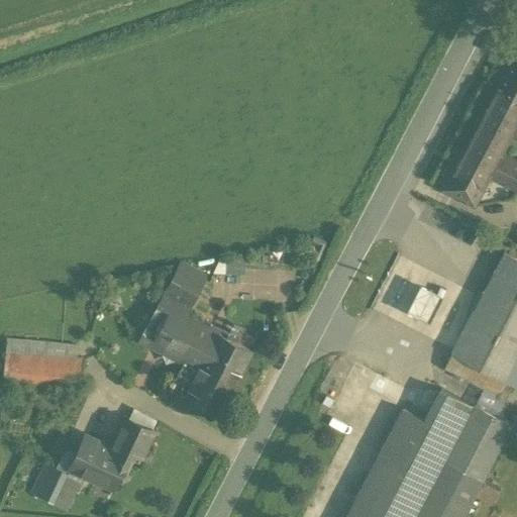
[(516,53),(513,50),(496,85),(516,96),(516,53)]
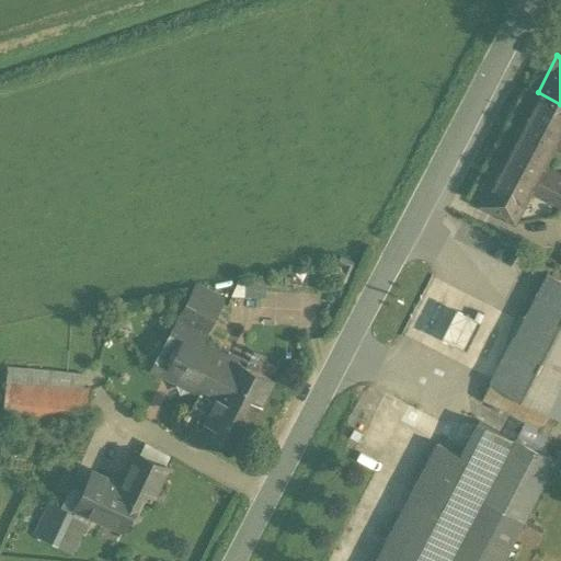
[(560,104),(538,92),(525,115),(560,133),(560,129),(560,104)]
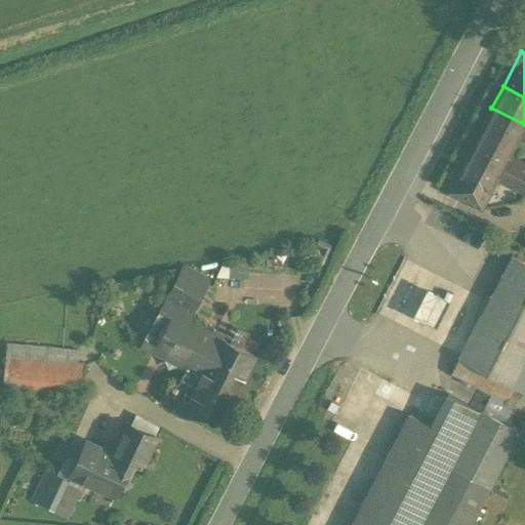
[(524,124),(491,108),(481,128),(513,146),(517,137),(524,124)]
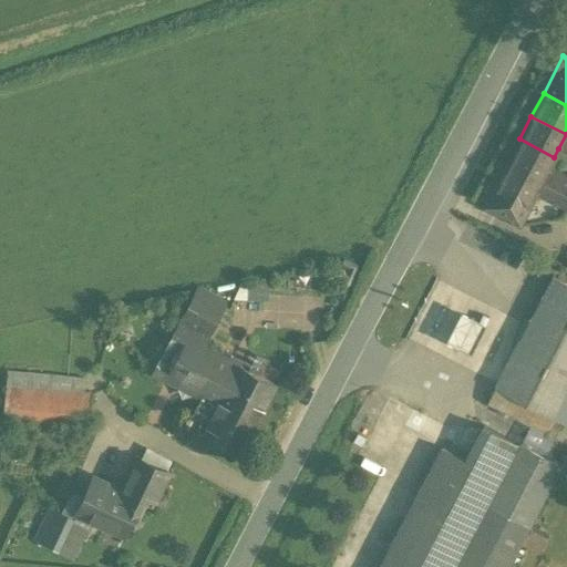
[(554,157),(519,138),(507,162),(542,179),(548,166),(554,157)]
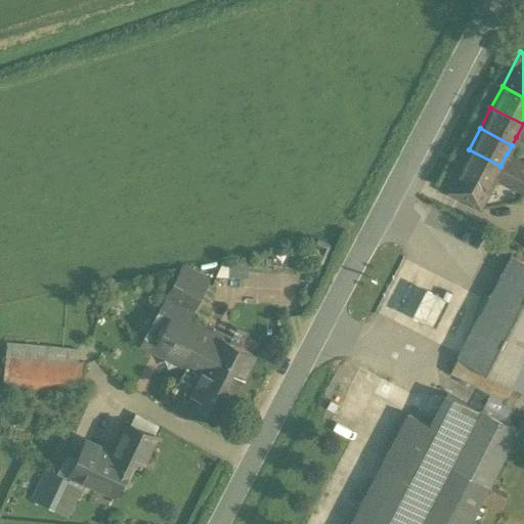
[(500,166),(469,149),(457,171),(489,187),(494,178),(500,166)]
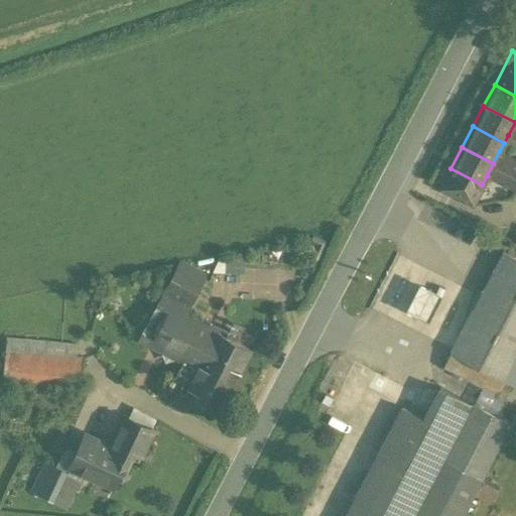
[(515,159),(499,151),(493,163),(487,175),(515,189),(515,159)]
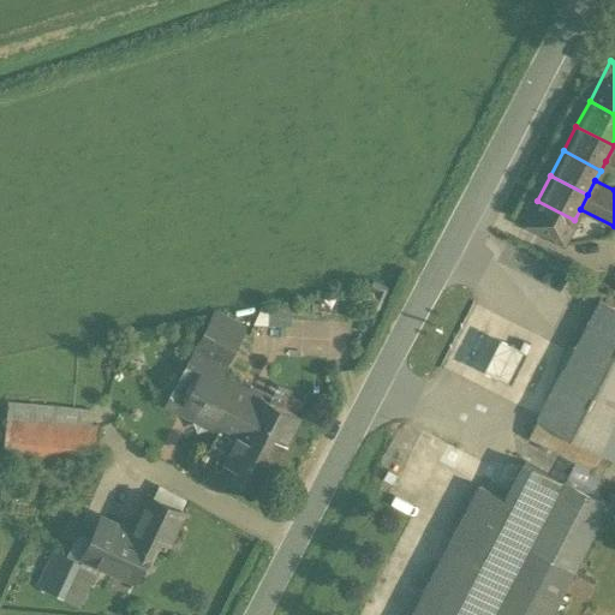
[(574,220),(537,201),(525,224),(562,243),(574,220)]
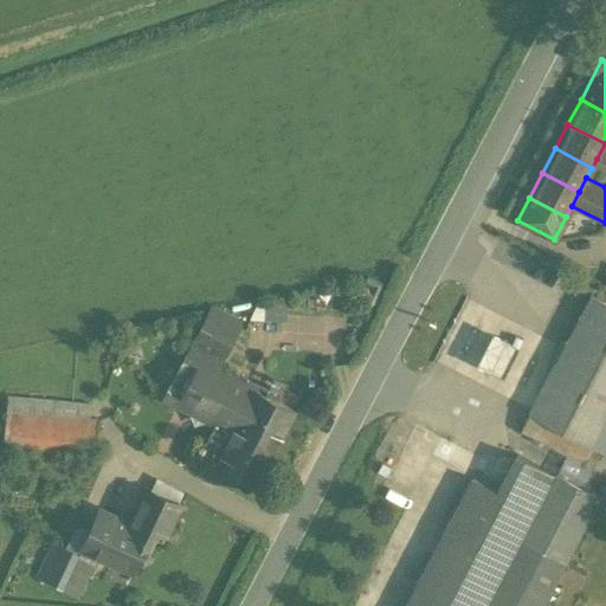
[(605,302),(590,294),(528,412),(529,413),(521,429),(565,452),(554,474),(569,482),(597,495),(605,478),(605,302)]
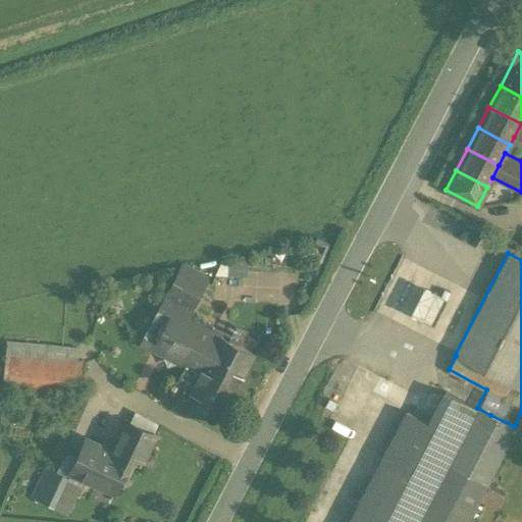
[(181,264),(164,296),(188,308),(190,309),(206,277),(181,264)]
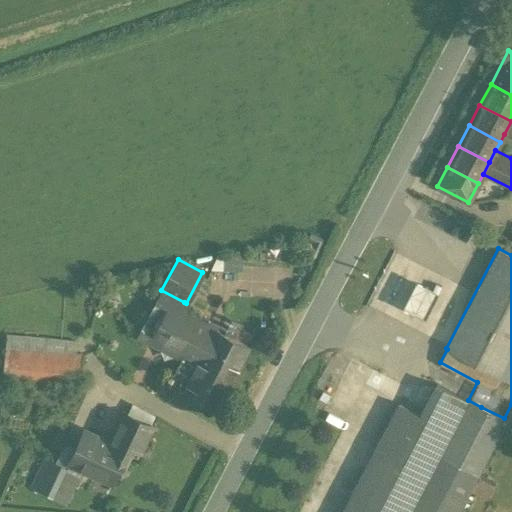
[(437,293),(415,282),(403,307),(425,317),(437,293)]
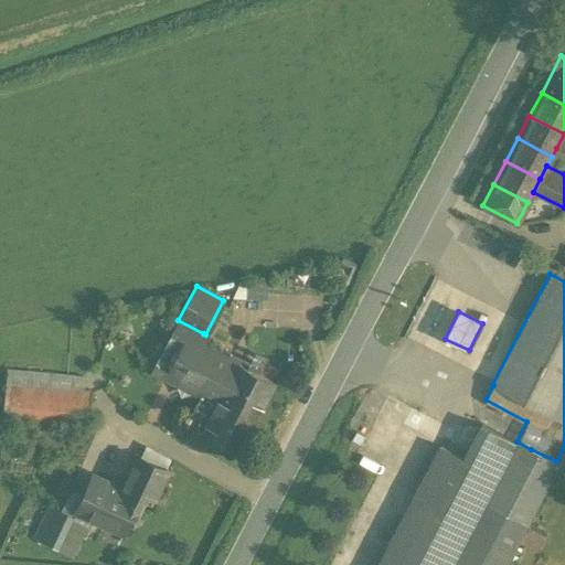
[(230,359),(199,342),(203,333),(178,320),(173,330),(180,333),(168,355),(161,352),(152,369),(201,394),(190,414),(187,413),(185,416),(188,417),(185,424),(237,450),(273,381),(230,358),(230,359)]
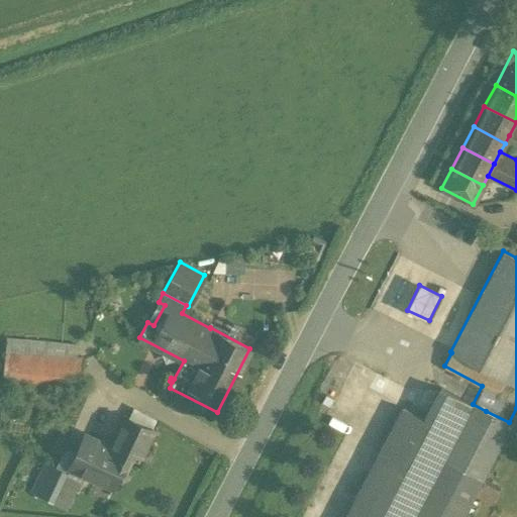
[(78,344),(6,337),(2,378),(81,385),(83,357),(76,357),(78,344)]
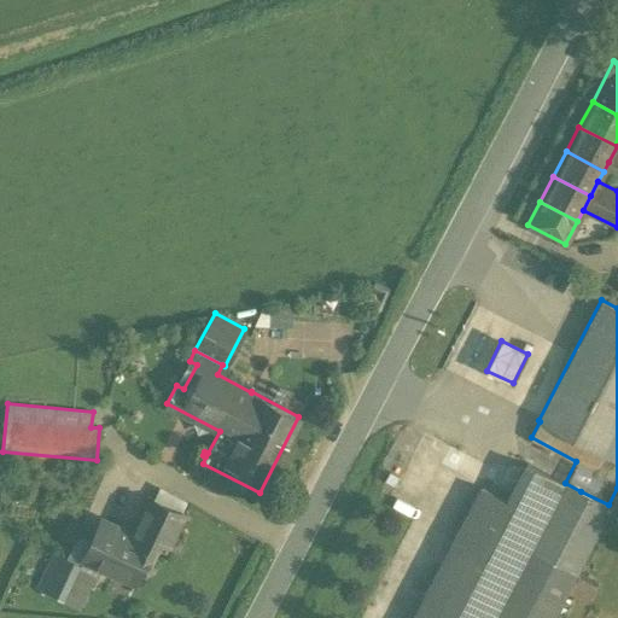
[(506,500),(482,487),(412,617),(549,617),(608,505),(581,491),(565,483),(525,462),(506,500)]
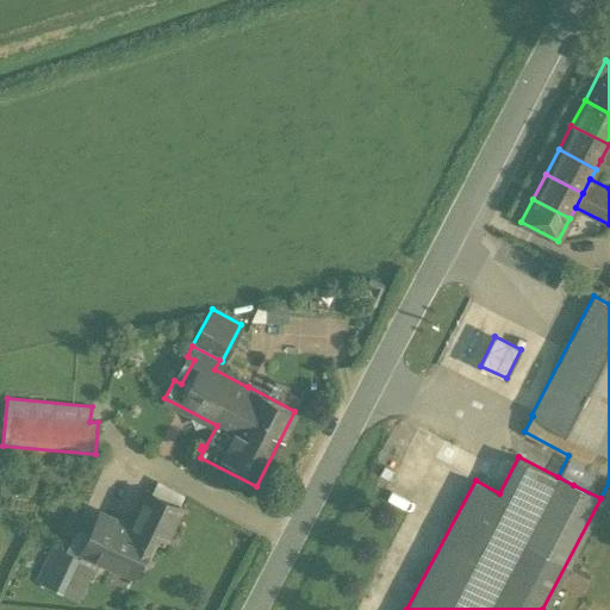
[(20,472),(0,471),(0,475),(0,484),(18,486),(20,472)]
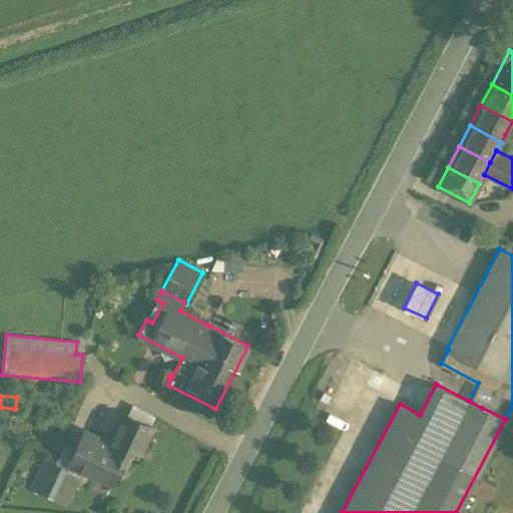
[(123,415),(109,445),(127,453),(126,454),(137,459),(151,428),(123,415)]
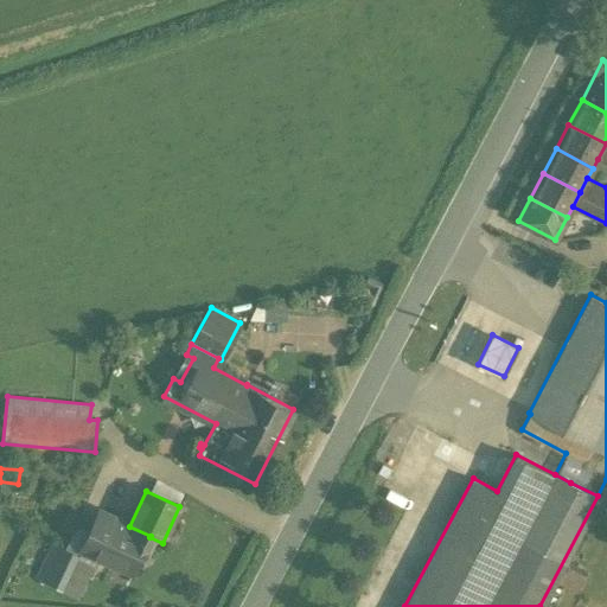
[(129,526),(97,512),(80,551),(132,575),(149,537),(151,536),(129,526)]
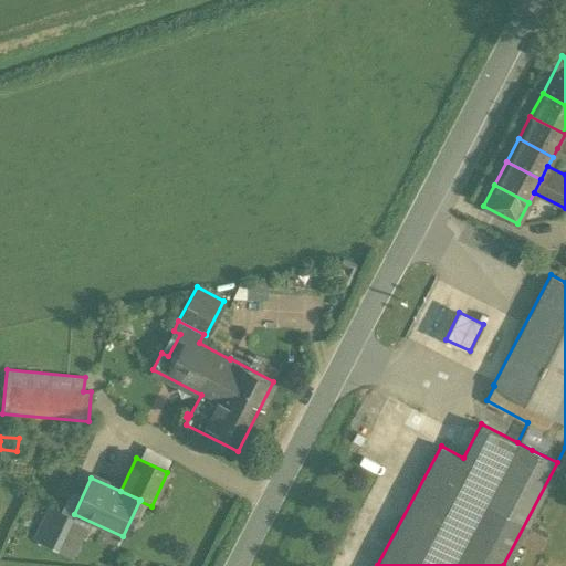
[(59,514),(43,547),(58,554),(73,521),(59,514)]
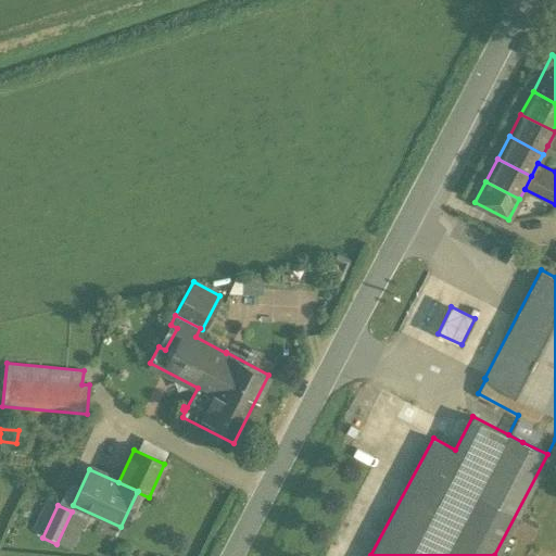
[(512,532),(531,541),(538,527),(517,518),(512,532)]
